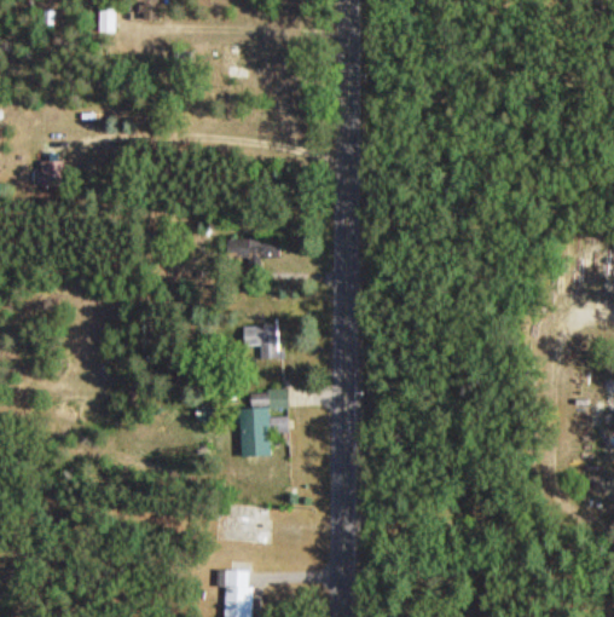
[(116,6),(98,6),(98,34),(116,34),(116,6)]
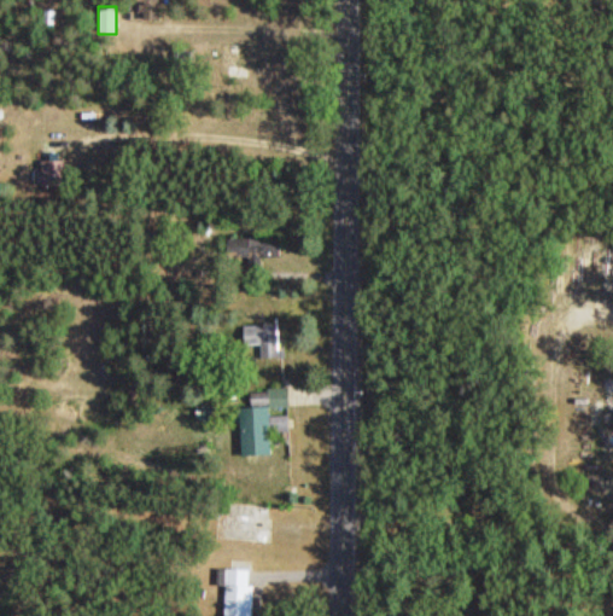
[(42,25),(54,24),(52,11),(40,13),(42,25)]
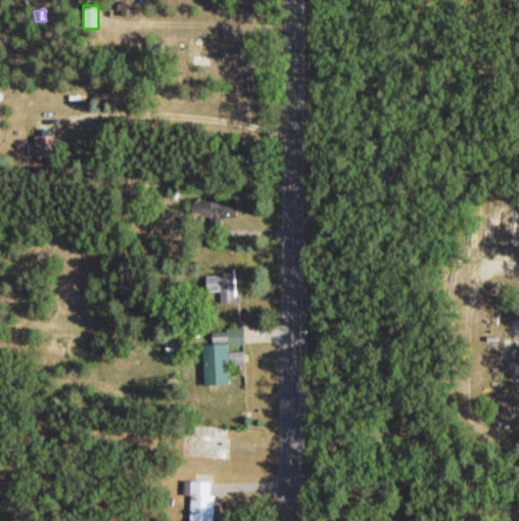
[(205,59),(205,39),(186,39),(186,59),(205,59)]
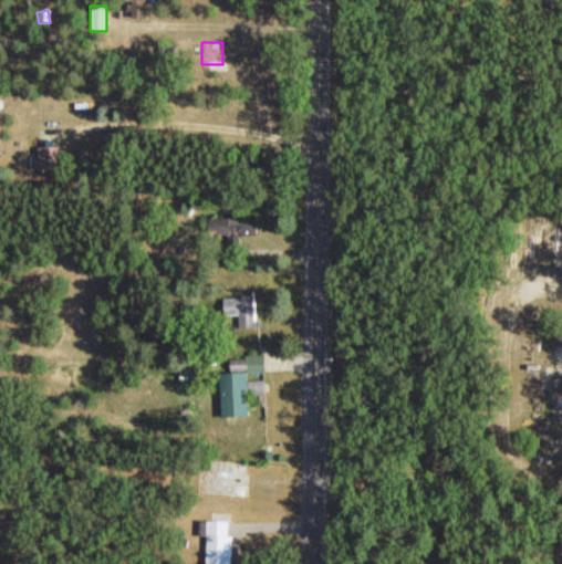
[(236,319),(236,327),(253,327),(253,299),(224,299),(224,319),(236,319)]
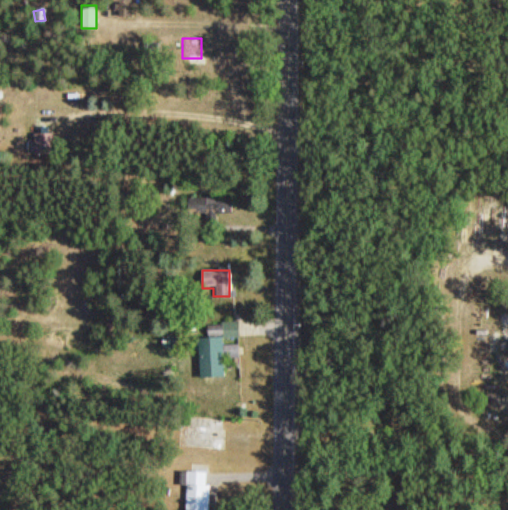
[(238,324),(208,327),(209,342),(198,344),(201,381),(229,378),(227,360),(241,358),(238,324)]
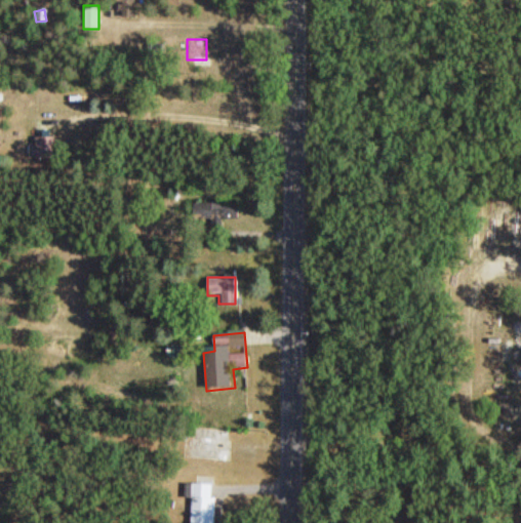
[(233,431),(202,430),(201,460),(232,461),(233,431)]
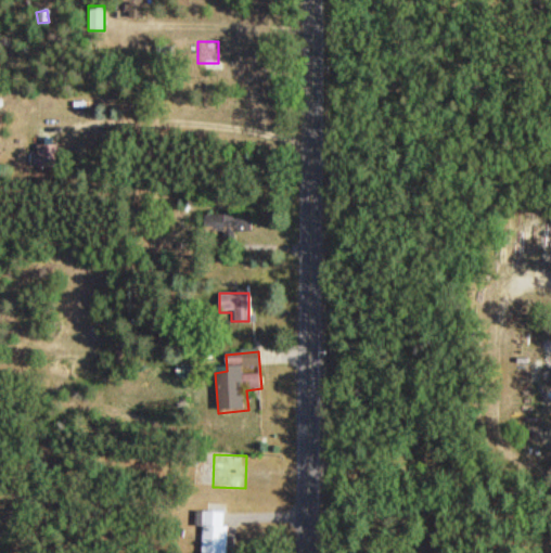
[(220,552),(219,512),(193,512),(193,552),(220,552)]
